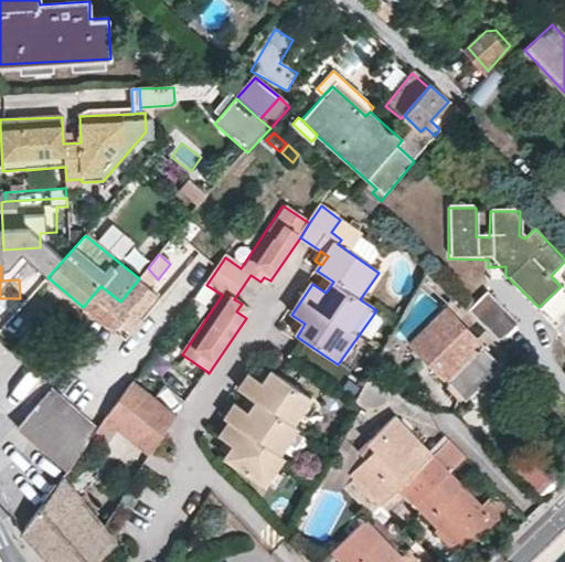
[(149,290),(158,279),(148,268),(139,278),(120,301),(100,286),(83,307),(113,332),(119,324),(134,336),(144,324),(139,319),(158,296),(149,290)]
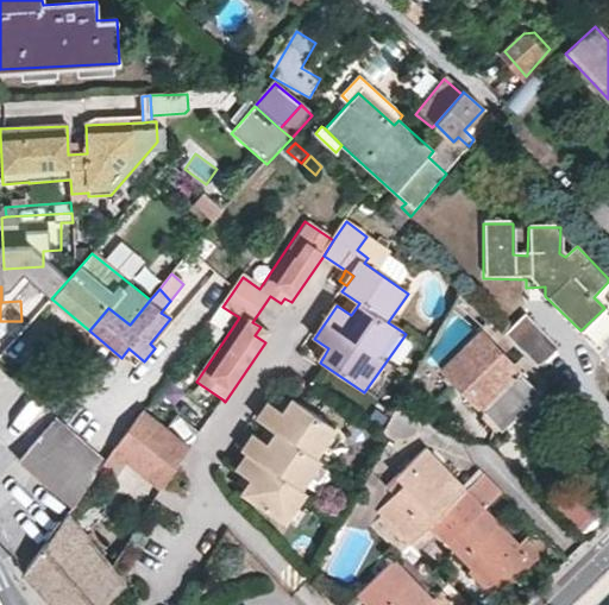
[(459,294),(453,304),(481,332),(489,323),(459,294)]
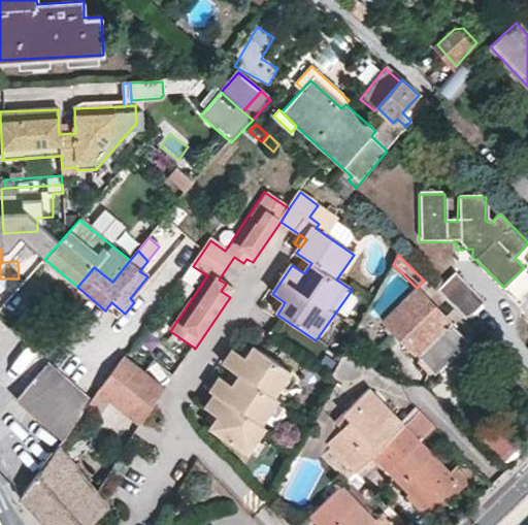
[(253,262),(246,259),(243,263),(249,267),(251,264),(253,262)]
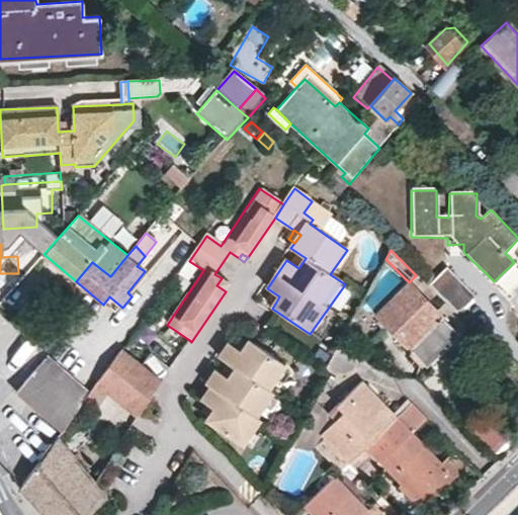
[(306,258),(299,254),(295,259),(292,264),(298,268),(306,258)]
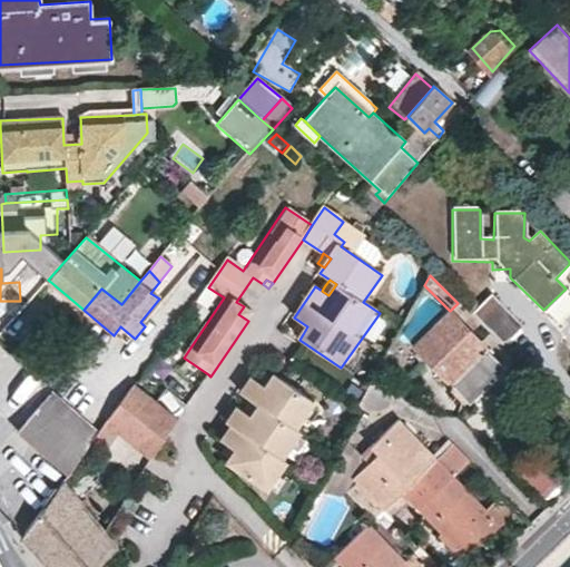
[(450,311),(424,285),(418,299),(441,319),(450,311)]
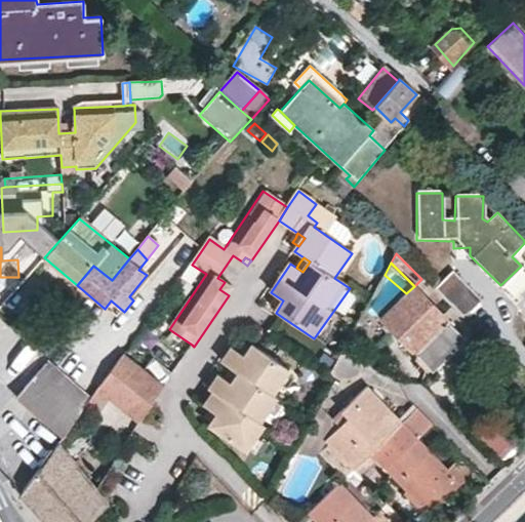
[(450,273),(433,290),(455,313),(462,320),(480,300),(450,273)]
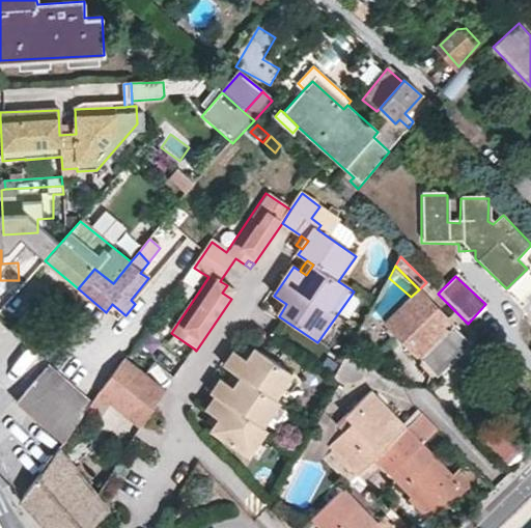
[(235,292),(227,285),(222,293),(231,299),(233,295),(235,292)]
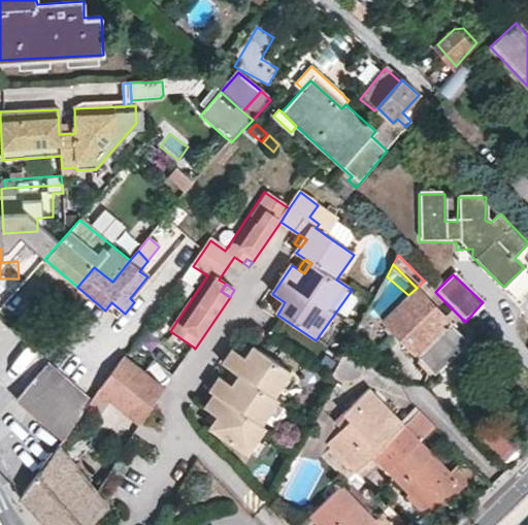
[(446,318),(417,288),(408,295),(384,320),(436,374),(468,342),(450,322),(446,318)]
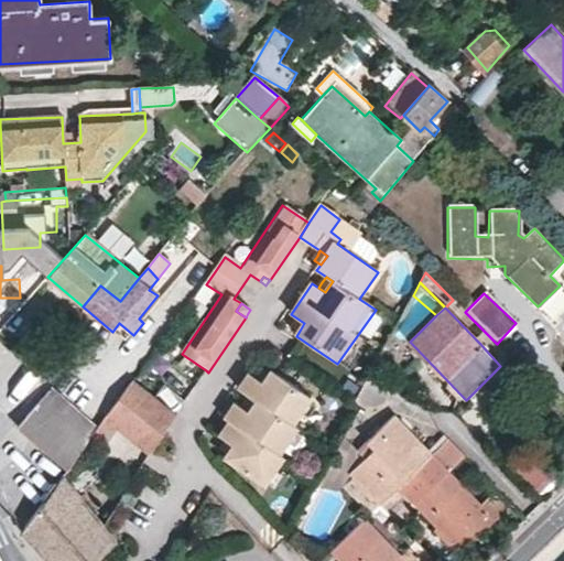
[(304,323),(297,319),(295,322),(293,326),(300,331),(304,323)]
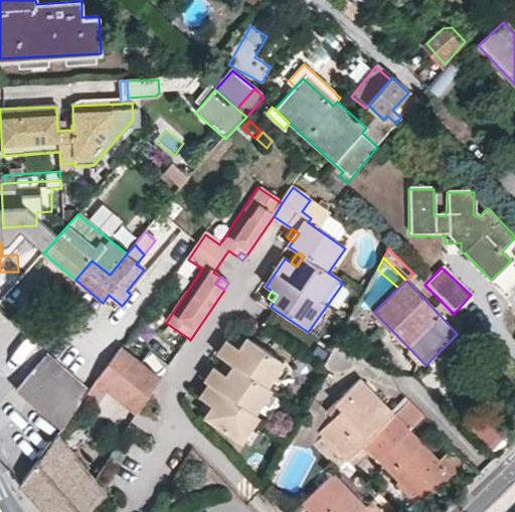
[(454,314),(447,307),(439,314),(457,334),(465,325),(454,314)]
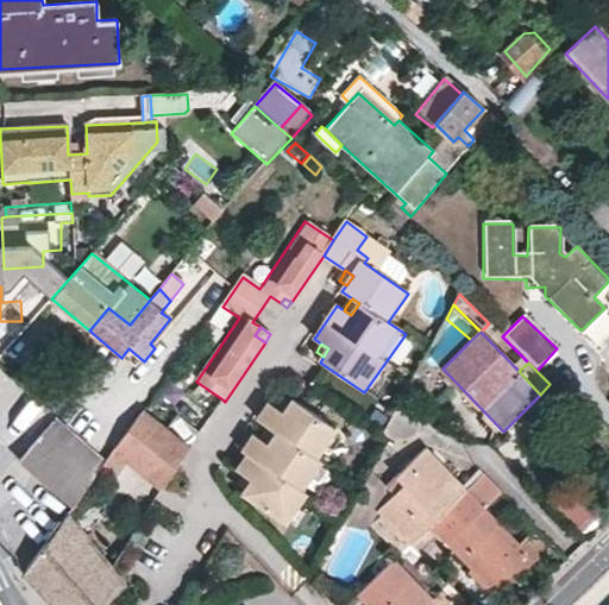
[(336,427),(290,396),(288,401),(281,410),(275,405),(267,401),(256,417),(268,426),(275,430),(267,442),(259,438),(251,433),(240,449),(245,453),(234,468),(242,473),(250,479),(244,489),(243,490),(242,492),(286,522),(307,491),(301,487),(321,459),(316,455),(336,427)]
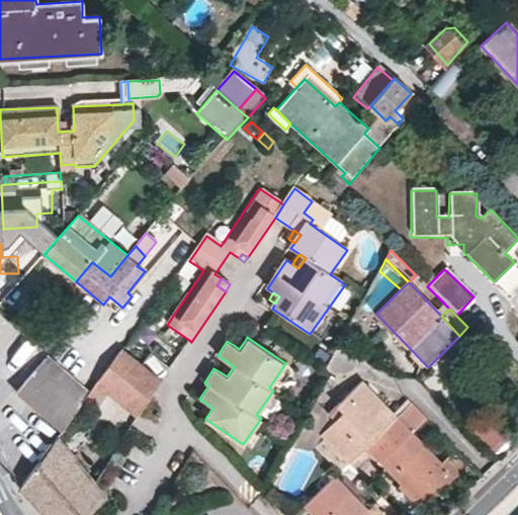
[(245,341),(239,337),(237,341),(234,345),(239,349),(245,341)]
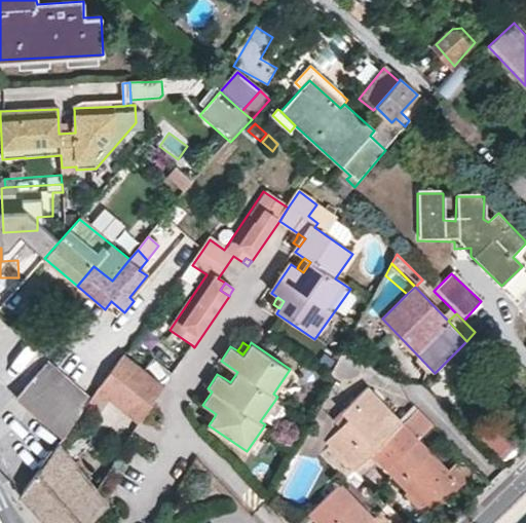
[(342,352),(330,375),(337,380),(343,384),(358,380),(366,365),(342,352)]
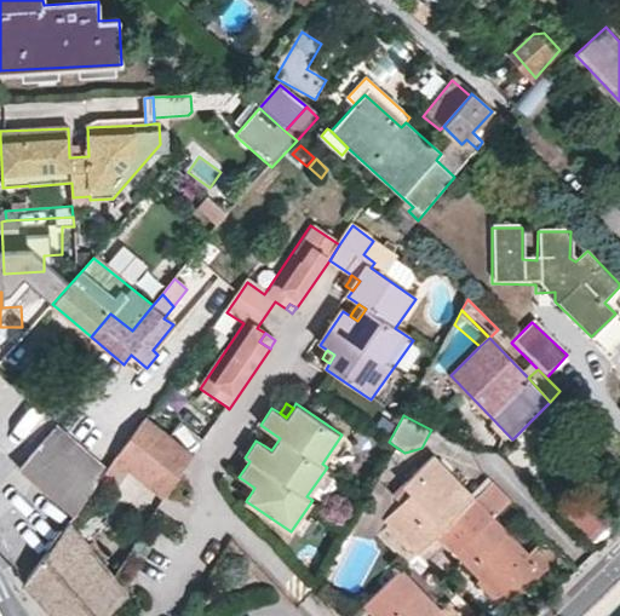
[(126,445),(115,460),(165,504),(181,479),(195,459),(168,438),(144,420),(126,445)]
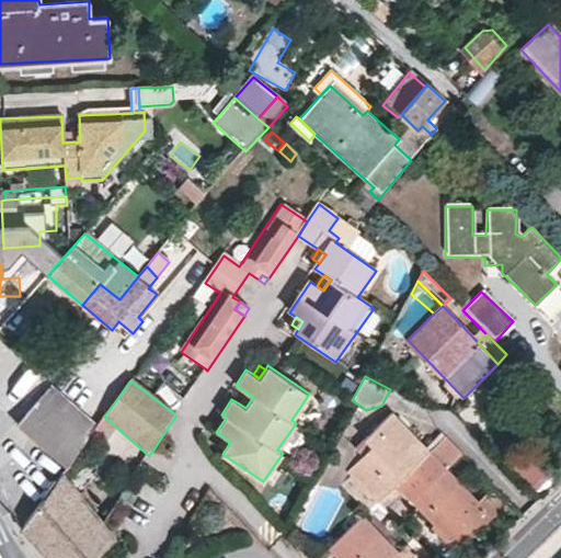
[(90,435),(96,428),(56,393),(53,396),(48,391),(18,426),(67,469),(78,453),(90,435)]
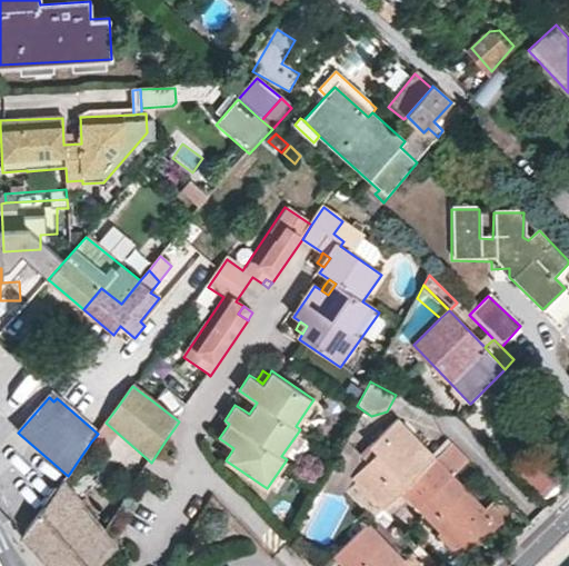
[(257,403),(250,398),(247,403),(242,409),(249,414),(257,403)]
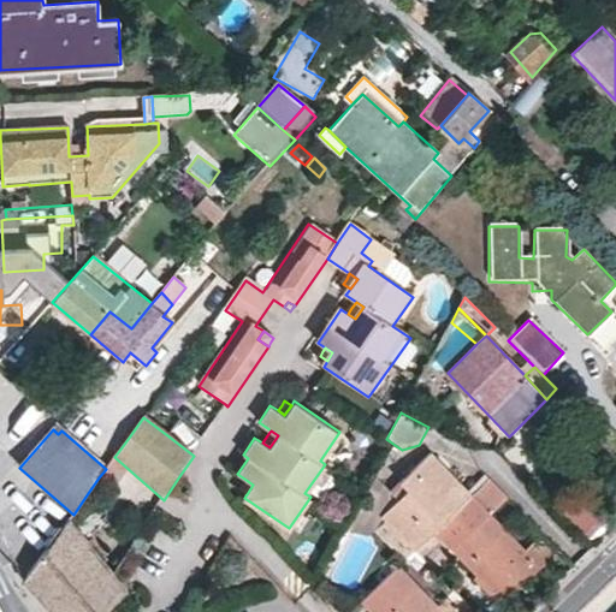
[(414,550),(469,495),(430,452),(398,482),(407,491),(398,499),(381,515),(385,518),(414,550)]
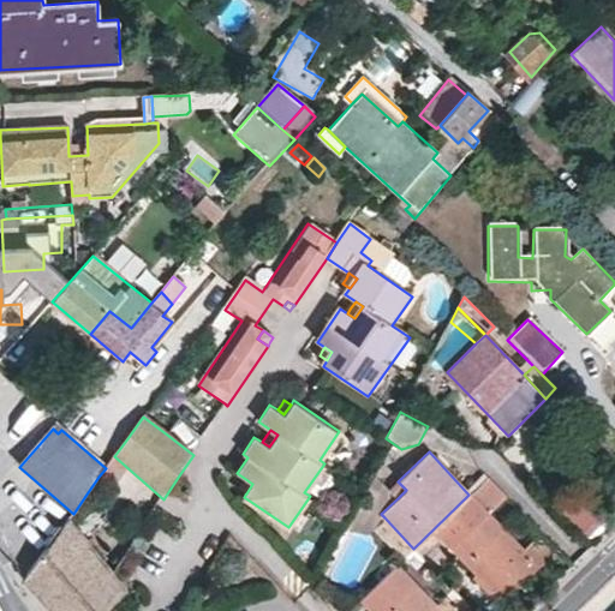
[(130,469),(114,456),(113,457),(106,468),(99,477),(114,487),(130,469)]
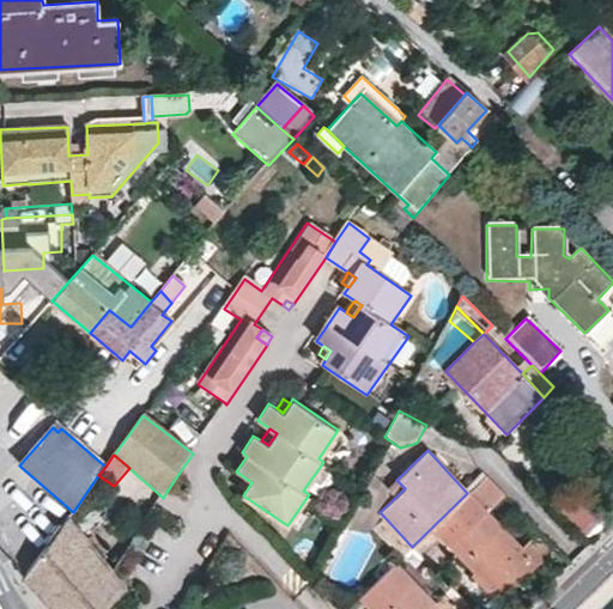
[(523,580),(544,561),(552,553),(534,534),(525,542),(520,547),(503,530),(486,512),(507,494),(486,474),(467,493),(412,547),(438,572),(457,554),(496,594),(515,573),(523,580)]
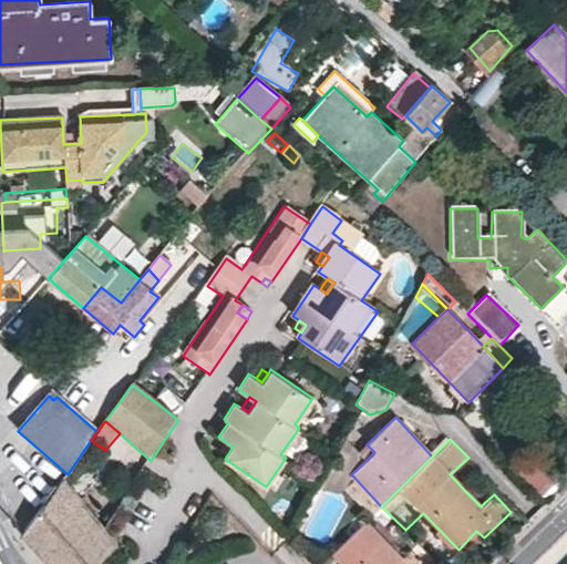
[(540,499),(559,480),(518,440),(501,458),(540,499)]
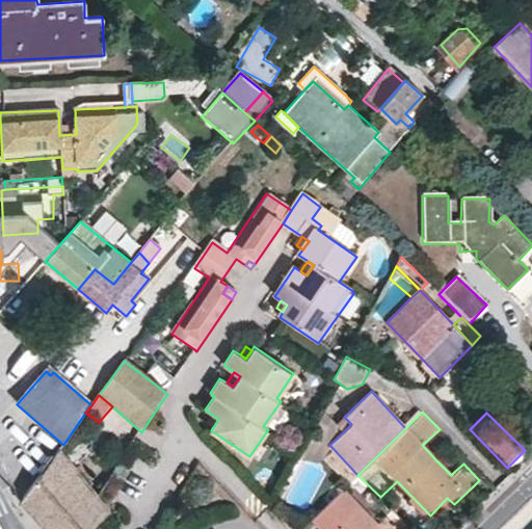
[(218,419),(211,414),(208,419),(205,422),(213,427),(218,419)]
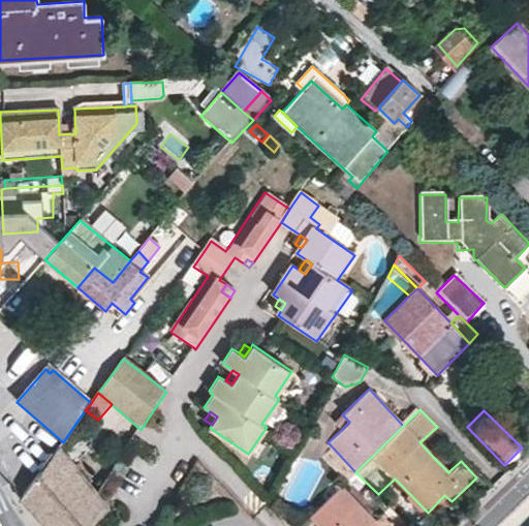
[(349,422),(342,414),(336,422),(342,429),(349,422)]
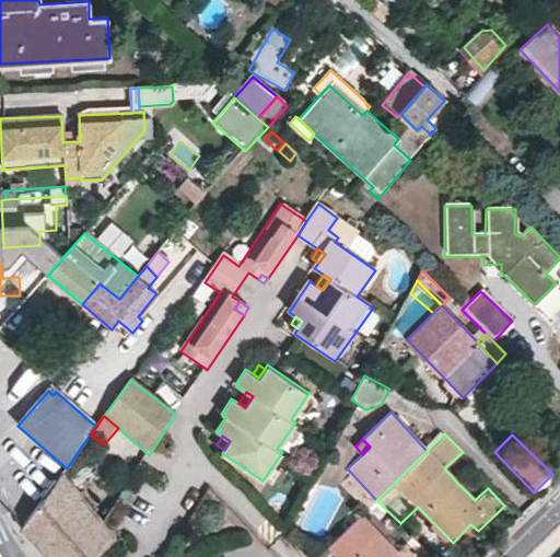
[(93,556),(116,536),(104,522),(63,472),(22,529),(46,555),(47,556),(93,556)]
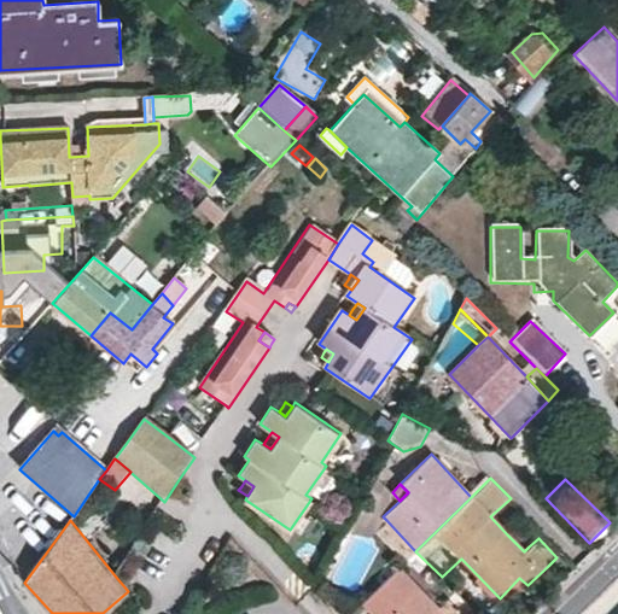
[(415,551),(386,520),(375,530),(406,561),(412,554),(415,551)]
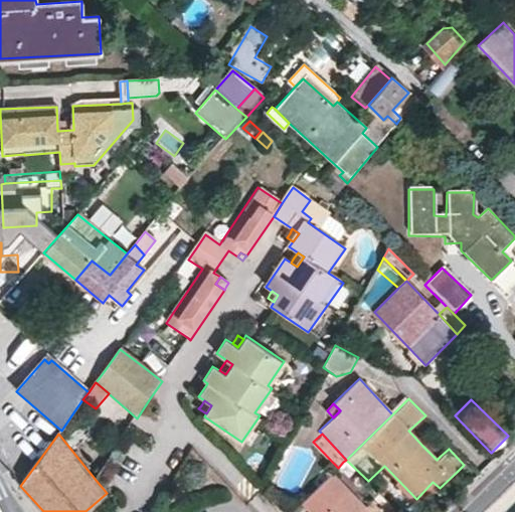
[(360,480),(343,462),(338,468),(333,472),(350,490),(360,480)]
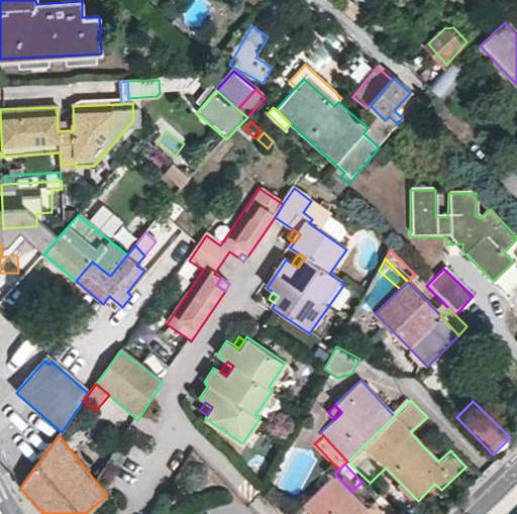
[(351,492),(334,474),(304,504),(313,513),(386,513),(382,509),(377,513),(371,513),(351,492)]
